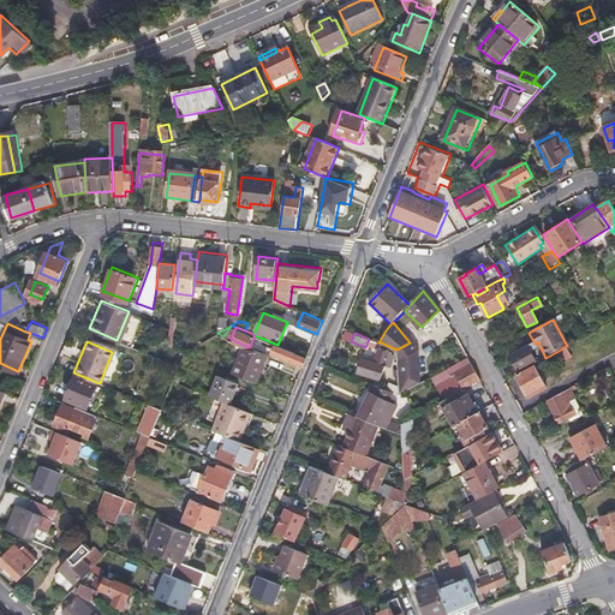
[(410,342),(396,350),(399,386),(399,393),(413,386),(410,353),(415,352),(415,351),(411,342),(410,342)]
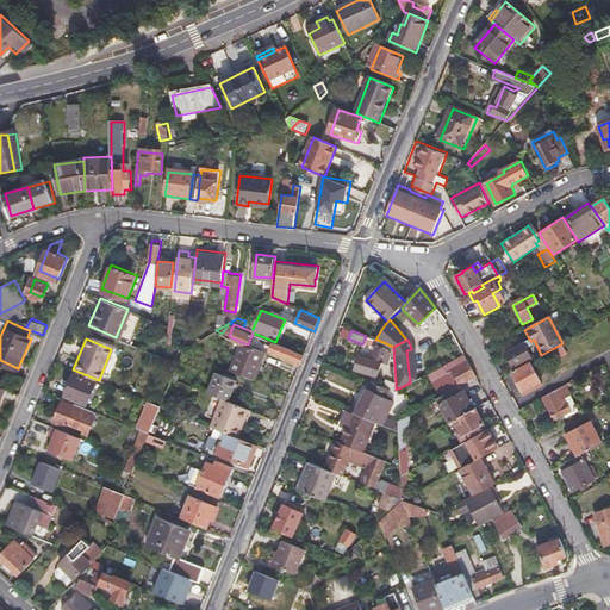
[(504,350),(514,367),(534,356),(526,340),(504,350)]
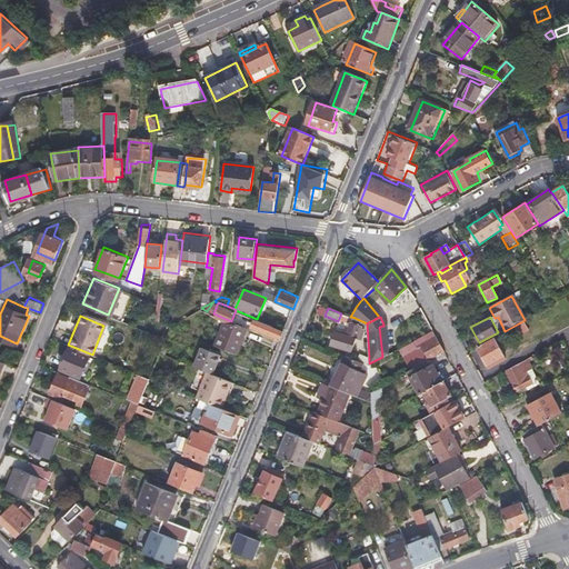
[(216,345),(238,353),(248,328),(231,321),(226,319),(216,345)]
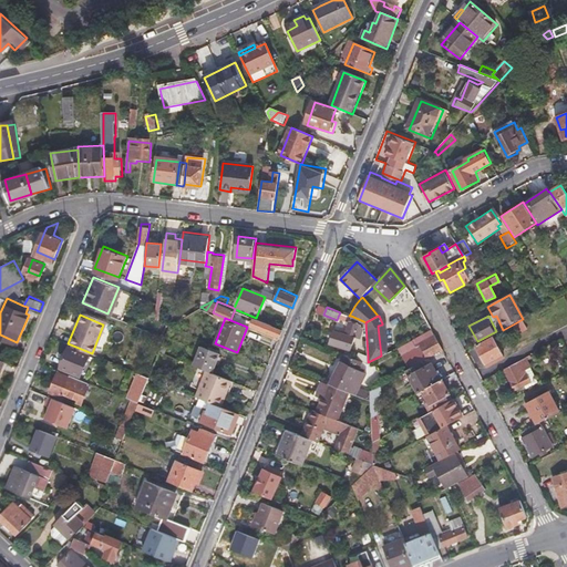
[(280,337),(284,329),(256,318),(253,326),(280,337)]
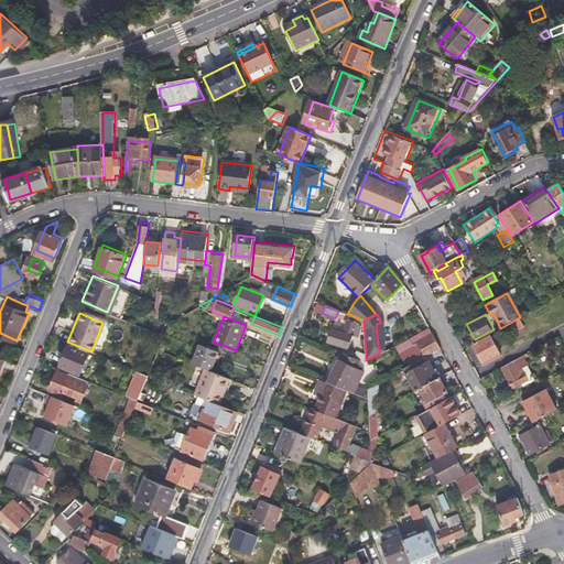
[(360,323),(348,317),(342,329),(329,324),(325,335),(337,340),(337,342),(347,346),(356,326),(358,327),(360,323)]
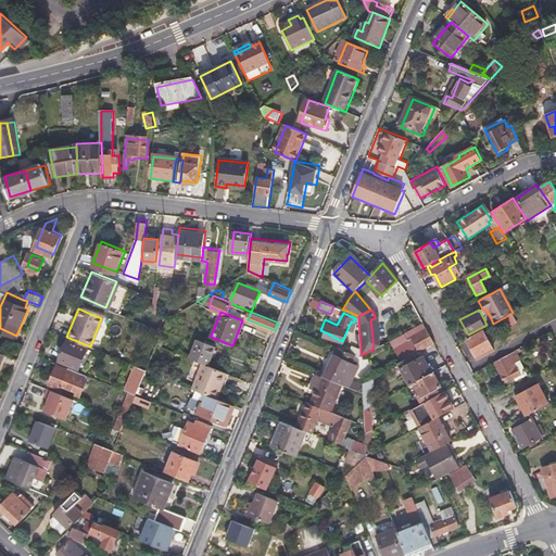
[(510,316),(503,320),(507,329),(515,325),(510,316)]
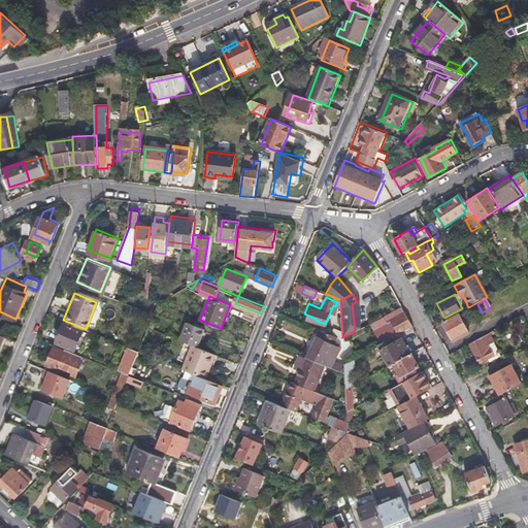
[(391,321),(404,314),(401,307),(369,324),(373,333),(392,322),(391,321)]
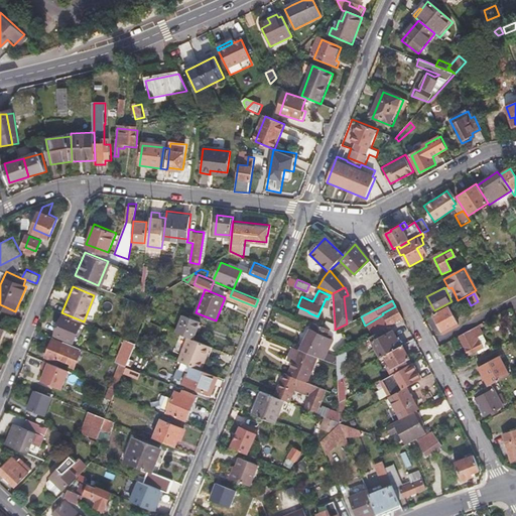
[(389,327),(402,319),(395,306),(382,313),(383,314),(389,327)]
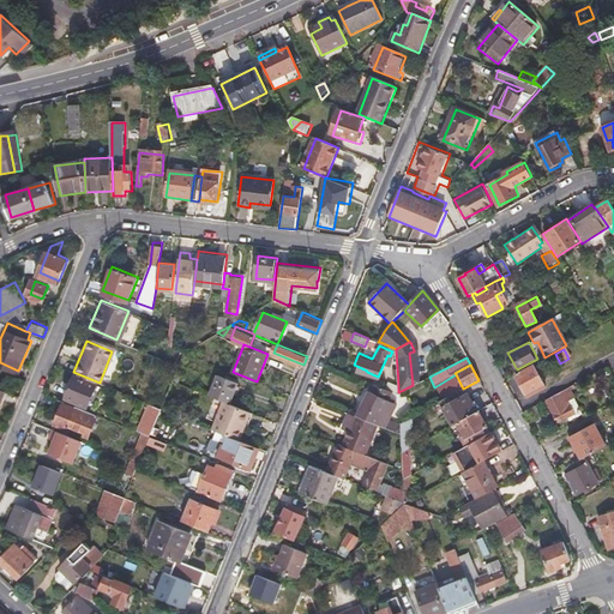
[(515,379),(524,396),(533,391),(535,396),(546,390),(543,385),(534,368),(525,373),(515,379)]
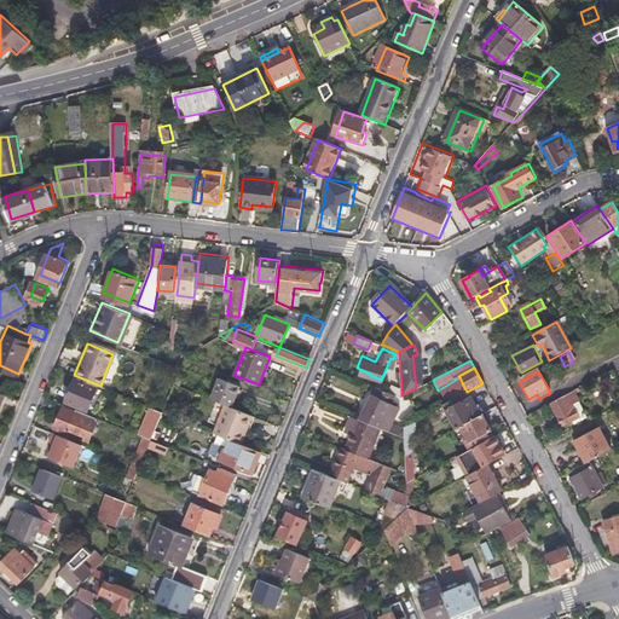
[(64,398),(86,408),(90,400),(94,403),(98,394),(93,392),(96,386),(74,377),(64,398)]
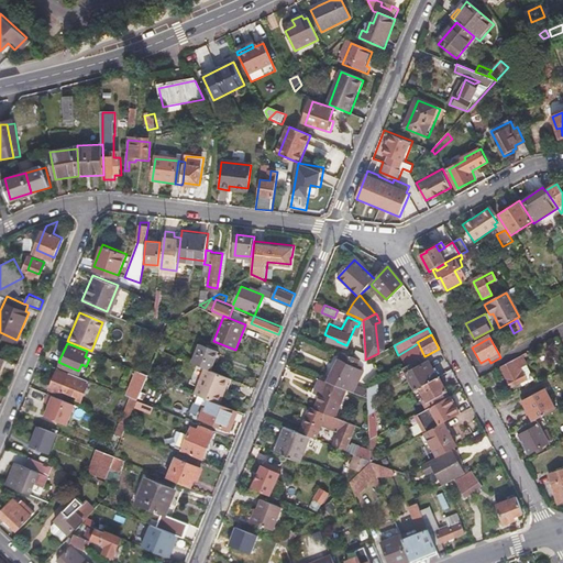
[(192,362),(206,367),(211,370),(219,351),(200,343),(192,362)]
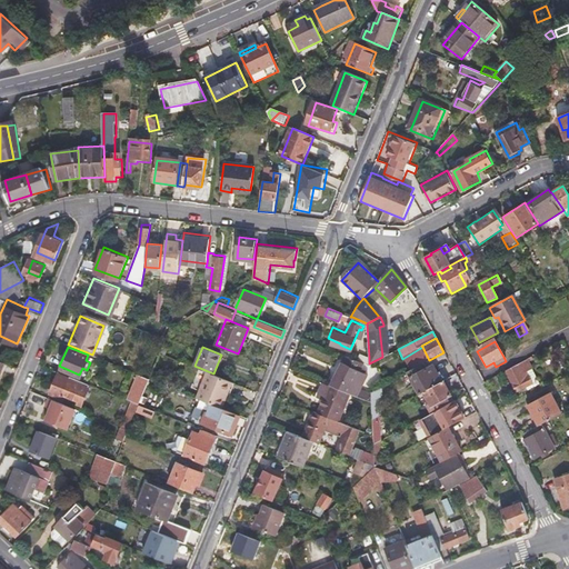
[(369,363),(369,357),(360,352),(357,359),(361,361),(369,363)]
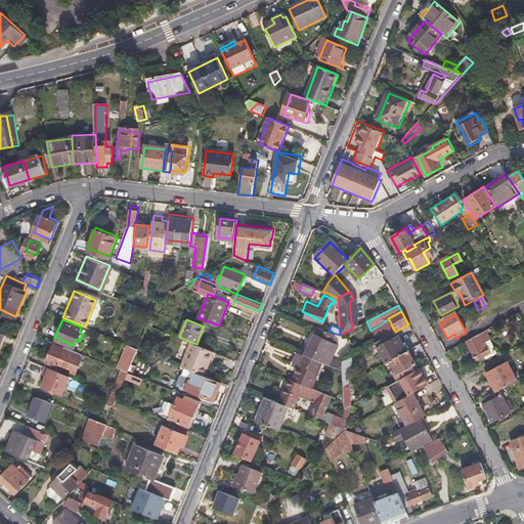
[(333,333),(329,331),(318,326),(306,356),(323,363),(330,365),(333,358),(330,357),(336,342),(330,340),(333,333)]
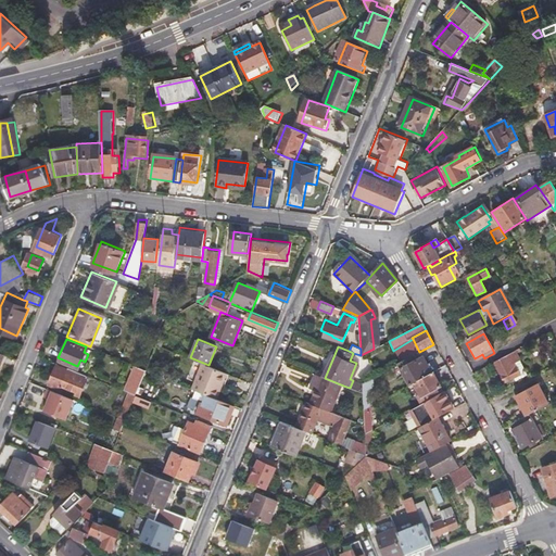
[(411,356),(417,353),(416,350),(404,356),(406,359),(411,356)]
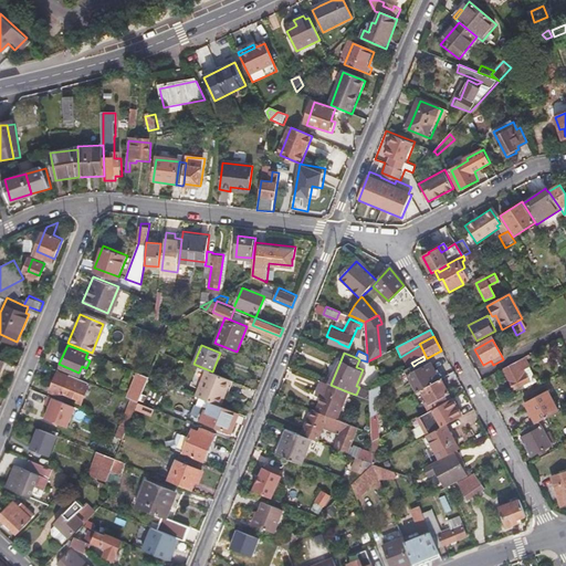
[(528,369),(523,359),(501,371),(512,392),(523,387),(525,390),(537,384),(528,369)]
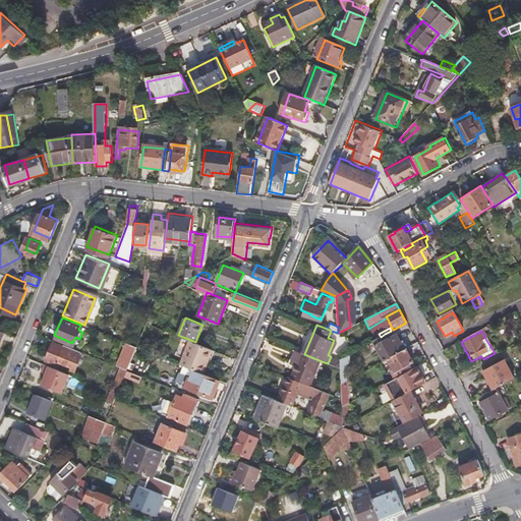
[(384,361),(387,359),(404,350),(396,335),(387,340),(385,334),(381,337),(372,341),(375,346),(384,361)]
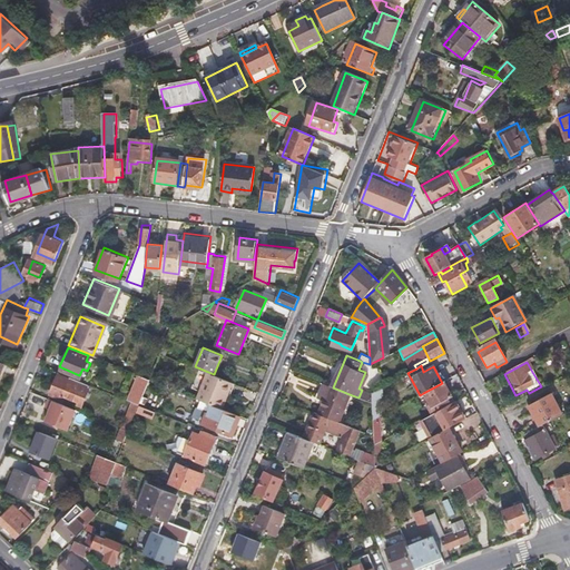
[(89,384),(53,369),(50,379),(56,380),(50,391),(60,395),(61,393),(77,400),(77,402),(80,404),(89,384)]
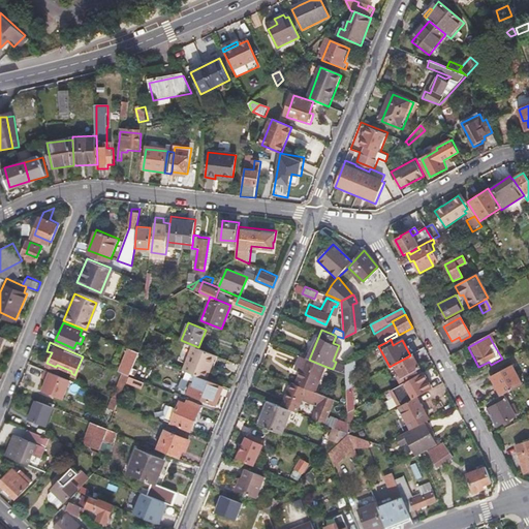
[(184,369),(197,375),(209,379),(218,355),(198,347),(193,345),(184,369)]
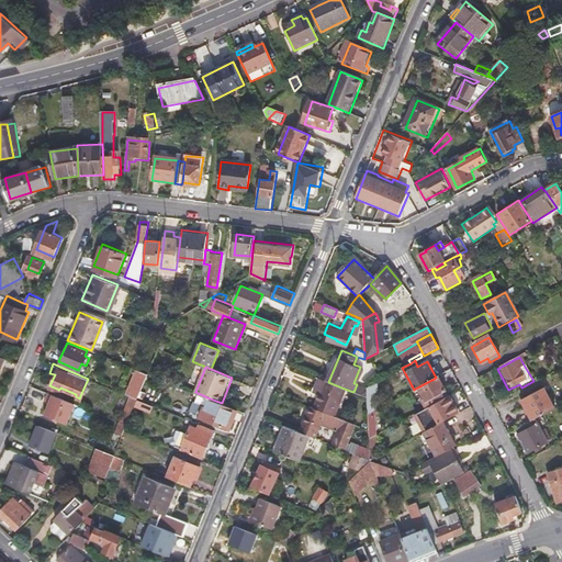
[(147,372),(138,369),(134,380),(137,381),(135,388),(131,385),(126,394),(128,395),(136,398),(143,383),(147,372)]
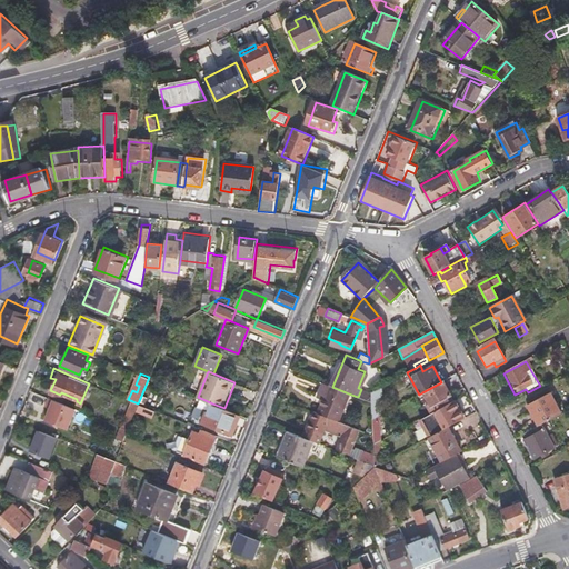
[(46,389),(50,390),(56,379),(50,378),(46,389)]
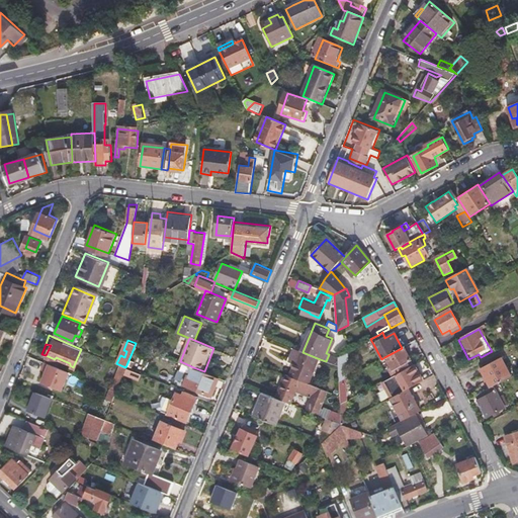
[(320,359),(303,352),(293,348),(288,360),(294,362),(289,375),(310,384),(320,359)]
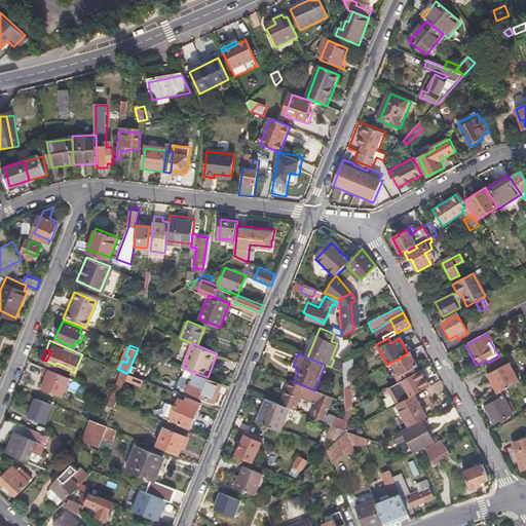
[(408,353),(390,363),(399,376),(416,366),(409,353),(408,353)]
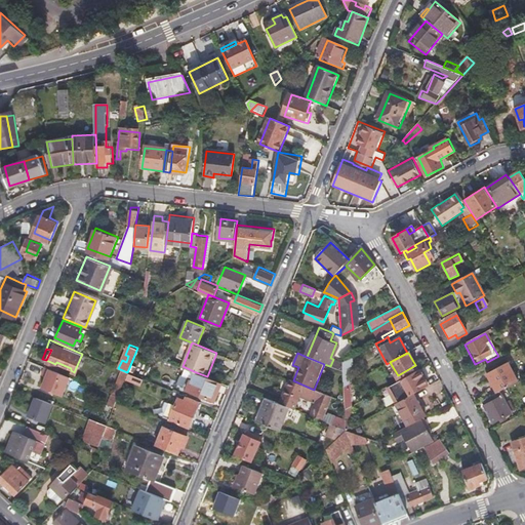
[(341,362),(333,359),(330,366),(342,371),(341,362)]
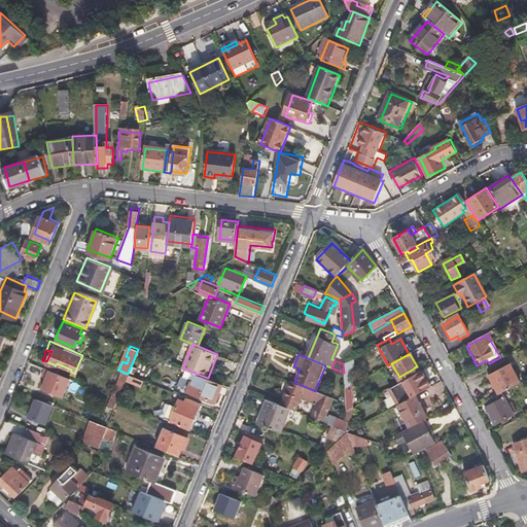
[(352,370),(351,370),(350,360),(347,360),(343,362),(343,363),(344,373),(344,389),(353,384),(352,370)]
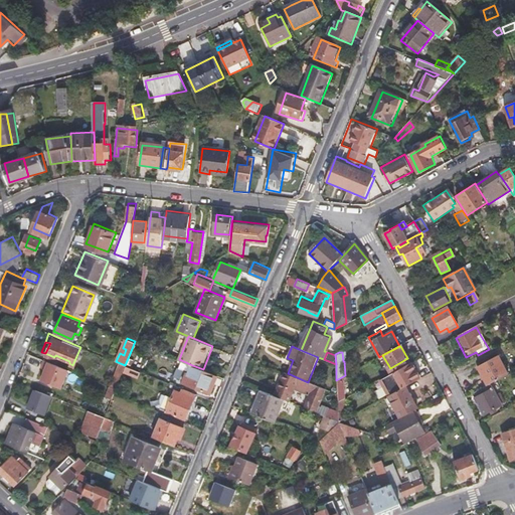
[(39,386),(49,390),(58,369),(59,365),(36,355),(33,361),(39,364),(32,381),(39,384),(39,386)]
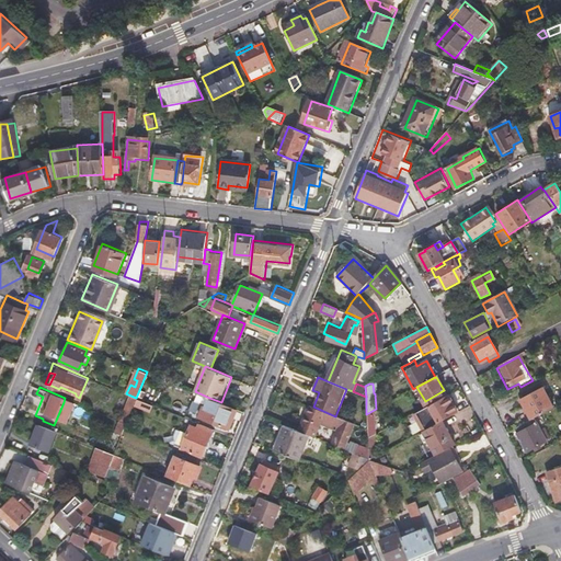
[(534,420),(553,409),(542,388),(519,401),(530,421),(534,420)]
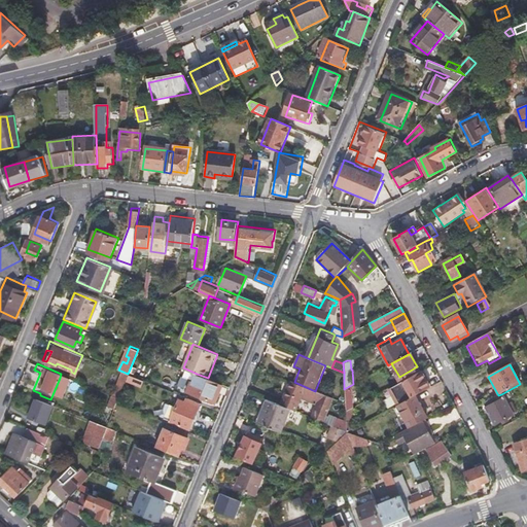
[(120,371),(111,394),(118,396),(125,381),(128,374),(120,371)]
